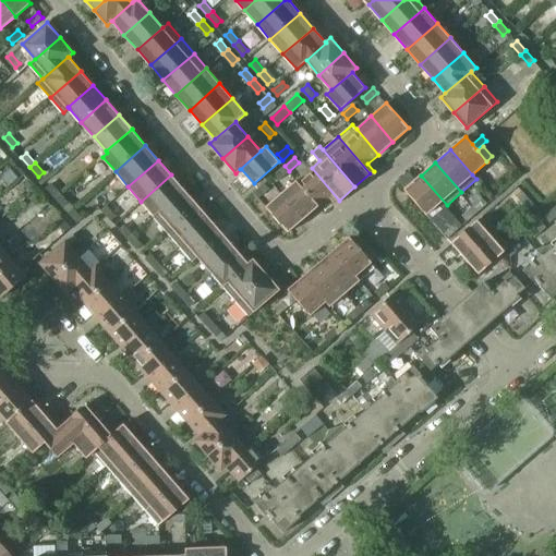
[(279,180),(289,171),(285,166),(274,174),(279,180)]
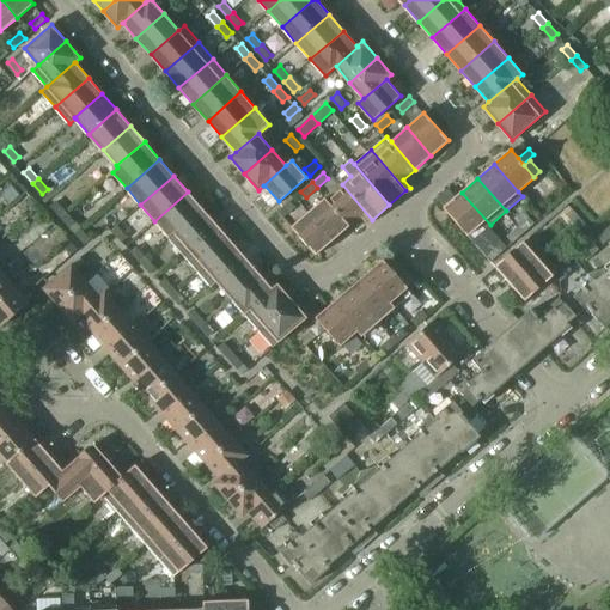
[(342,184),(325,197),(349,226),(361,215),(368,223),(372,220),(342,184)]
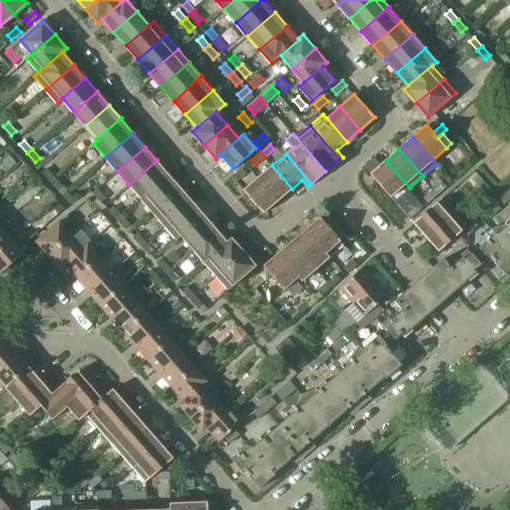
[(157,160),(129,185),(141,198),(169,174),(157,160)]
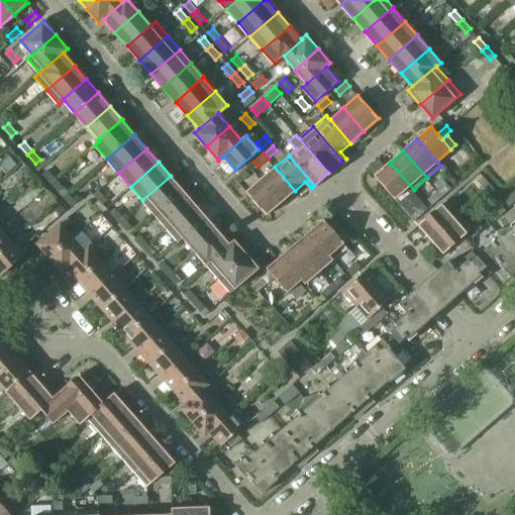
[(400,202),(414,190),(390,163),(376,175),(400,202)]
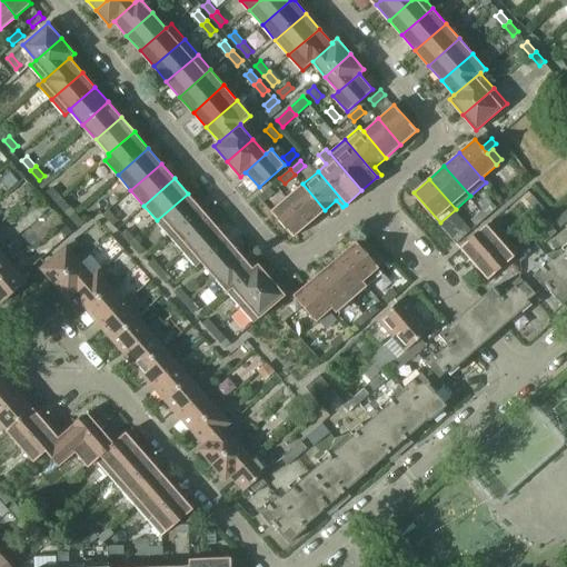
[(302,183),(288,197),(310,222),(325,210),(302,183)]
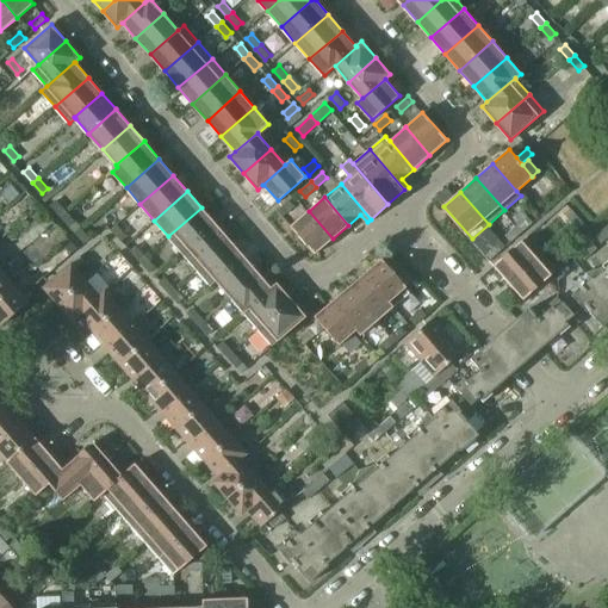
[(51,204),(61,216),(67,210),(57,199),(51,204)]
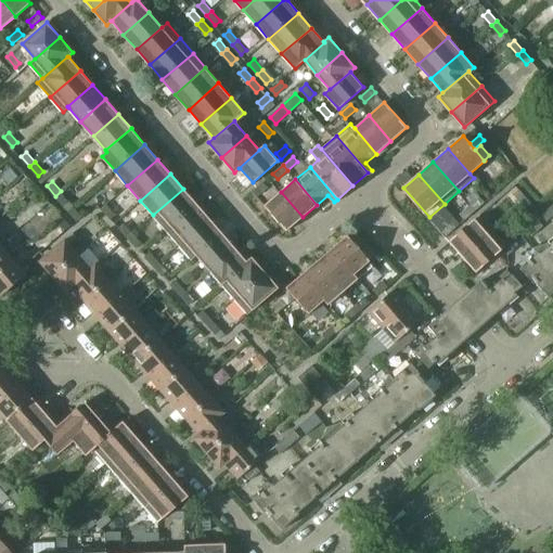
[(268,187),(264,181),(254,190),(258,195),(268,187)]
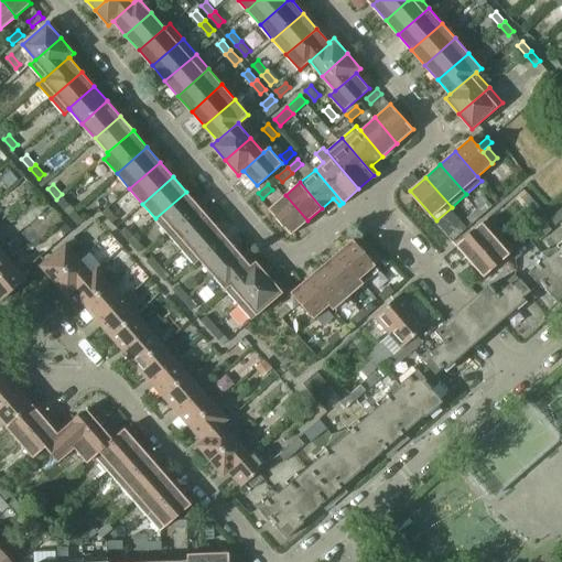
[(186,192),(155,218),(169,233),(200,206),(186,192)]
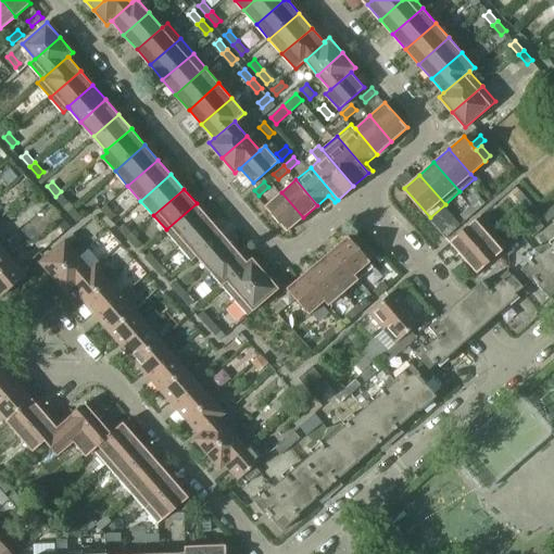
[(515,193),(524,204),(529,199),(520,189),(515,193)]
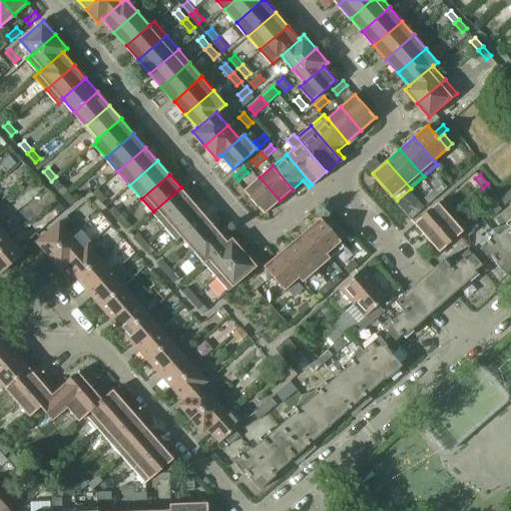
[(64,185),(56,176),(51,181),(59,190),(64,185)]
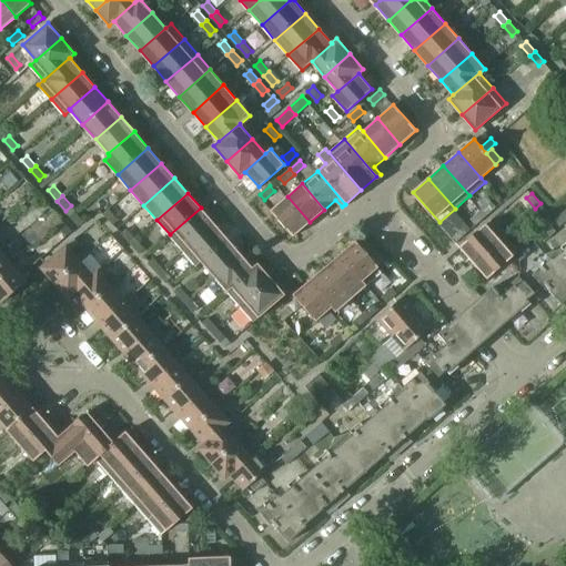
[(310,222),(287,196),(271,210),(294,235),(310,222)]
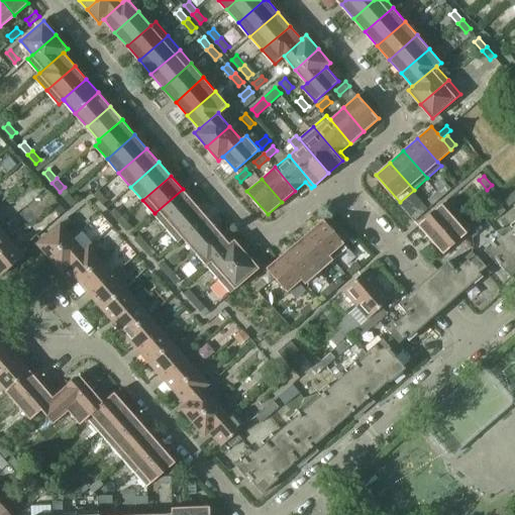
[(447,183),(438,191),(442,196),(451,188),(447,183)]
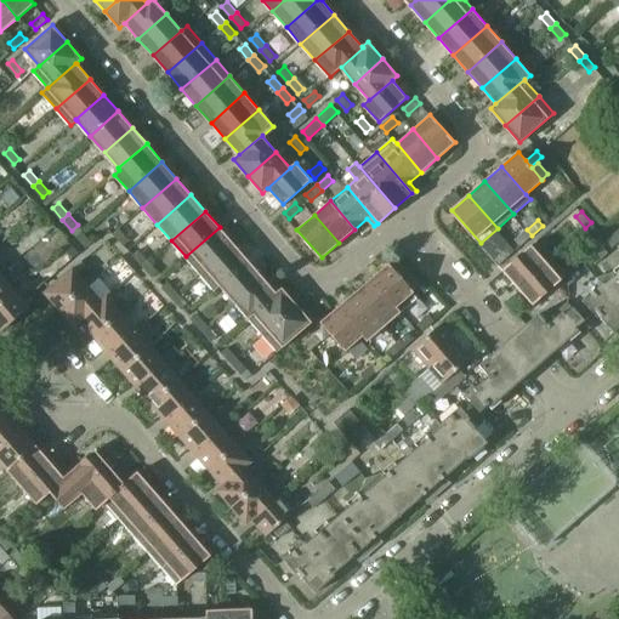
[(601,233),(591,222),(585,228),(595,239),(601,233)]
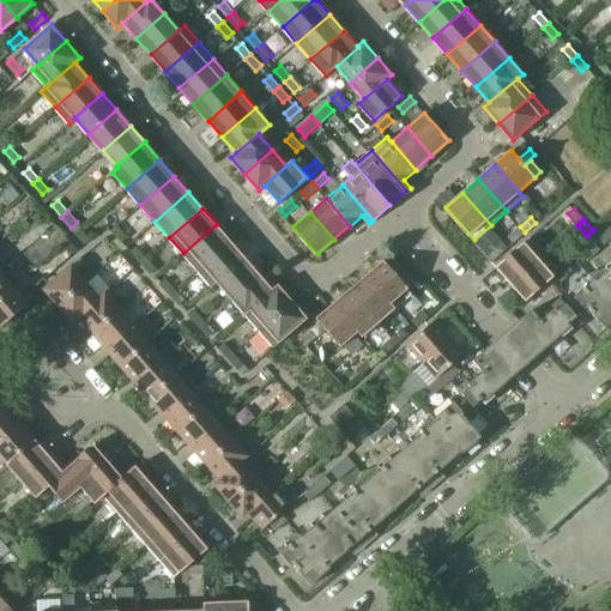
[(217,224),(183,253),(198,270),(231,241),(217,224)]
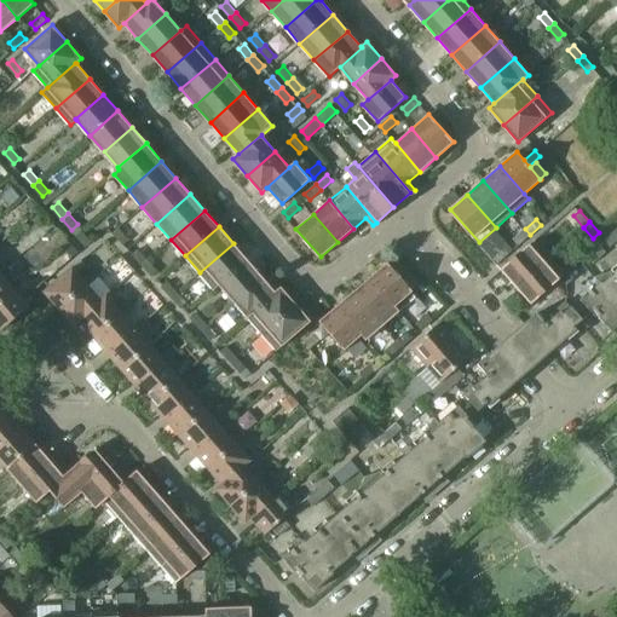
[(114,232),(124,243),(130,238),(120,228),(114,232)]
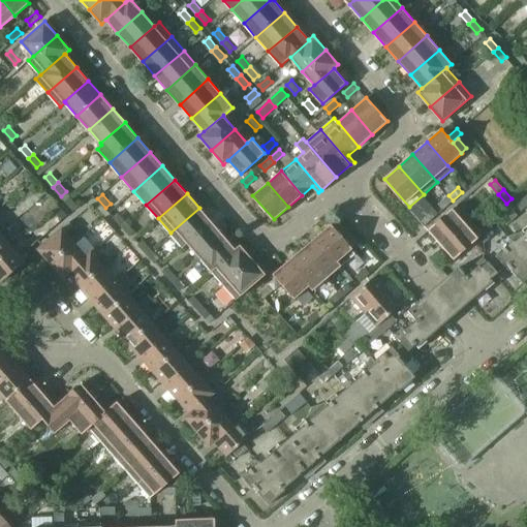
[(439,204),(443,209),(453,200),(448,195),(439,204)]
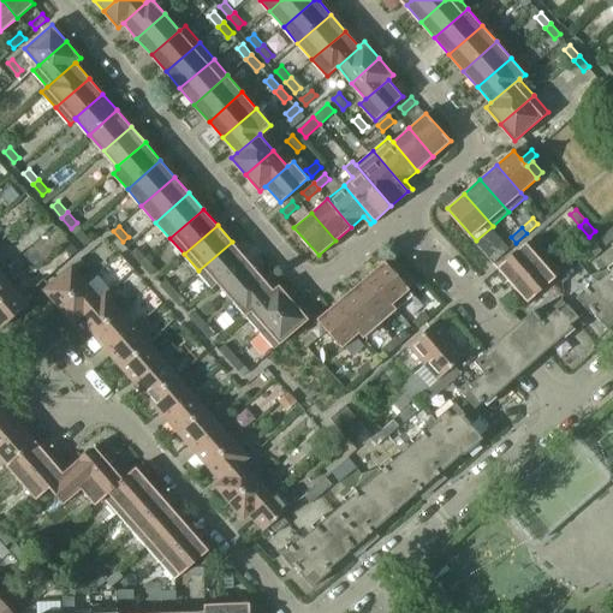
[(93,239),(82,228),(76,233),(85,245),(93,239)]
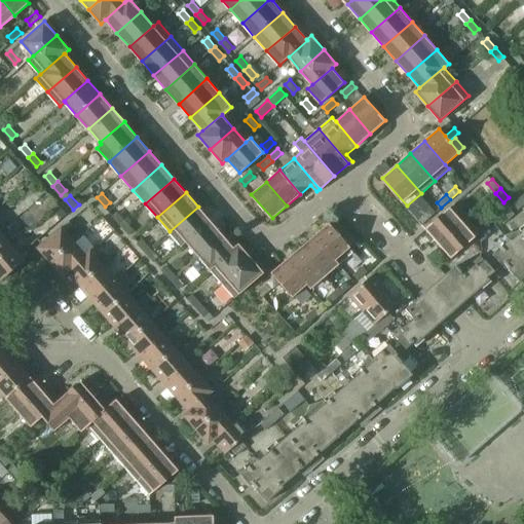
[(514,203),(519,210),(523,204),(523,198),(521,196),(514,203)]
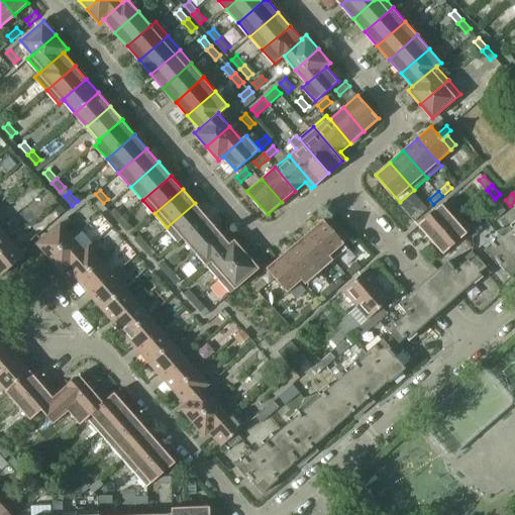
[(57,199),(52,204),(61,214),(66,209),(57,199)]
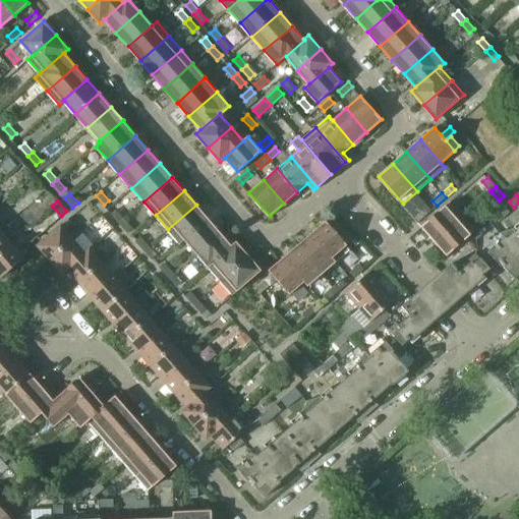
[(422,226),(435,240),(463,216),(450,202),(422,226)]
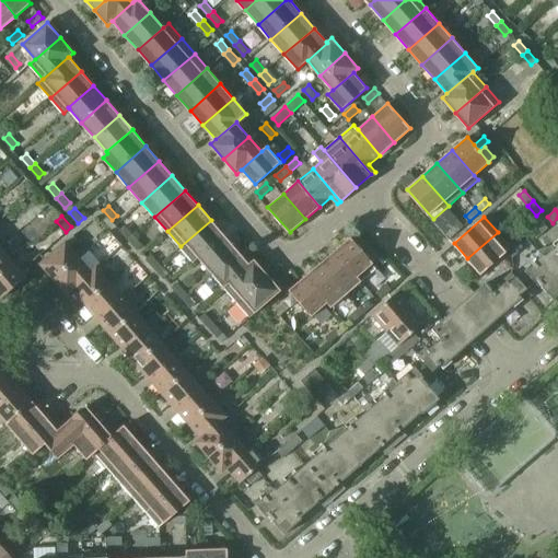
[(211,220),(181,246),(194,262),(198,257),(199,257),(224,235),(211,220)]
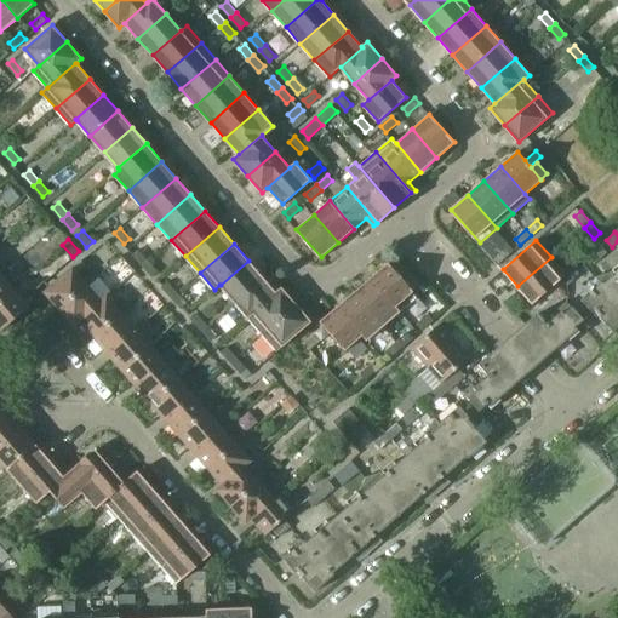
[(601,244),(589,255),(596,262),(607,251),(601,244)]
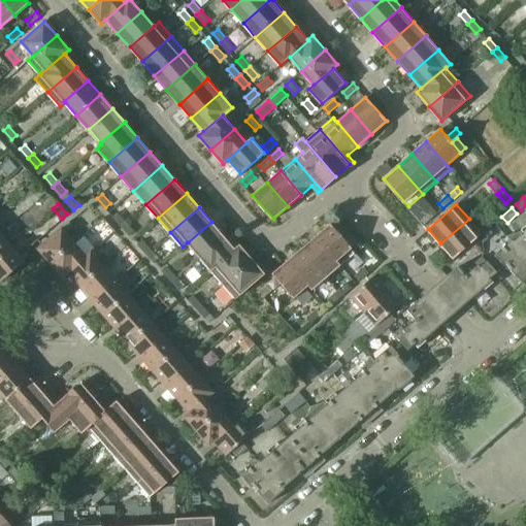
[(420,220),(424,225),(434,216),(430,210),(420,220)]
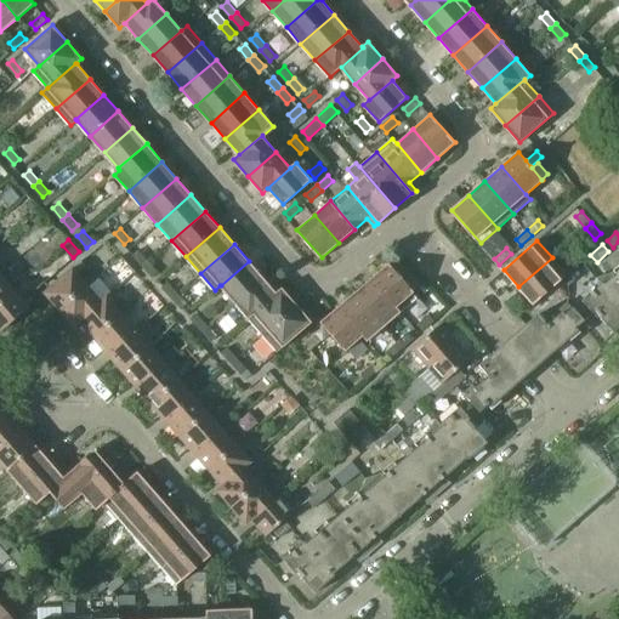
[(140,249),(134,255),(143,266),(149,260),(140,249)]
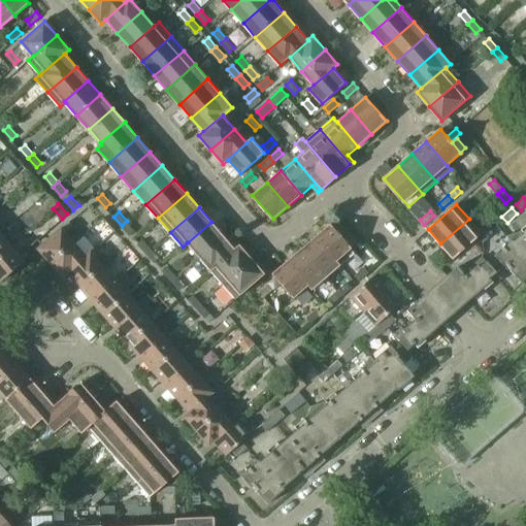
[(469,219),(440,243),(453,258),(482,232),(469,219)]
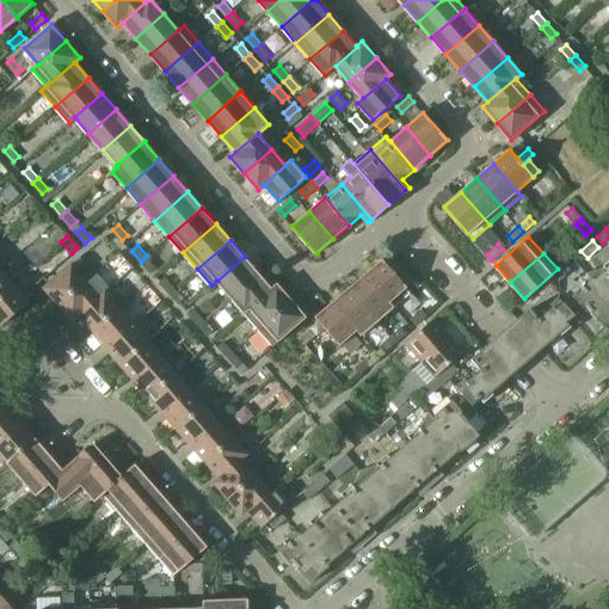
[(57,303),(86,278),(92,274),(87,269),(81,275),(77,269),(85,260),(80,256),(72,263),(44,288),(57,303)]
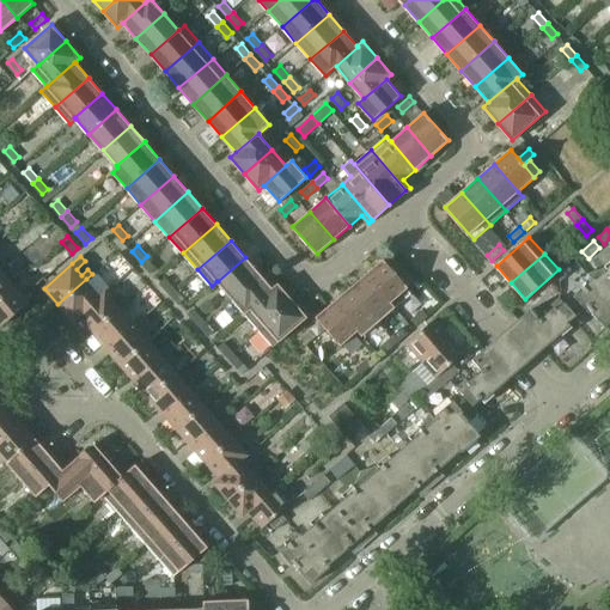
[(157,267),(147,256),(141,262),(151,273),(157,267)]
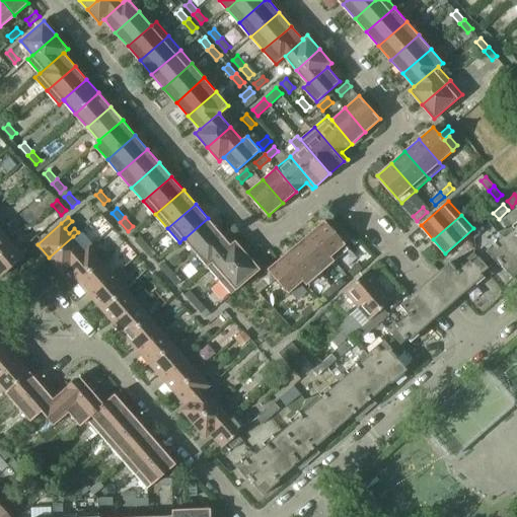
[(208,218),(185,238),(196,251),(220,231),(208,218)]
